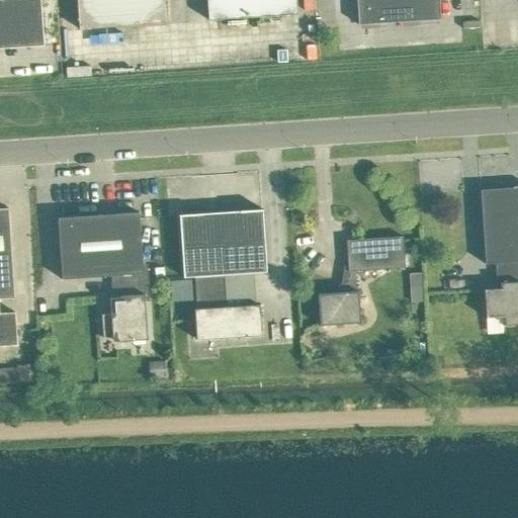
[(0,0),(0,49),(44,47),(39,0),(0,0)]
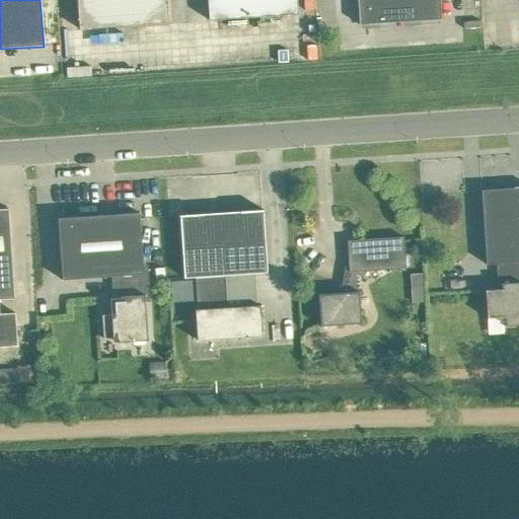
[(76,0),(79,30),(168,24),(165,0),(76,0)]
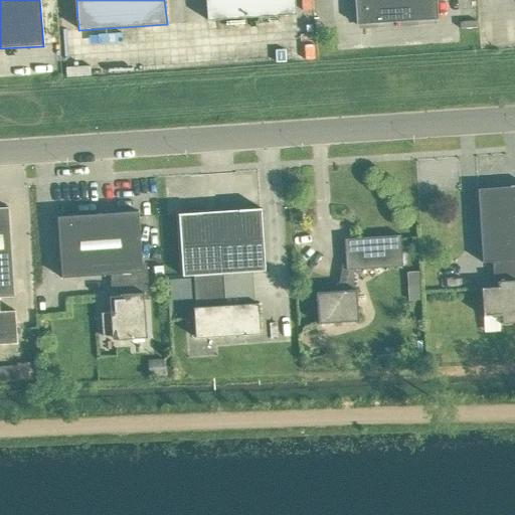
[(204,0),(206,21),(295,15),(294,0),(204,0)]
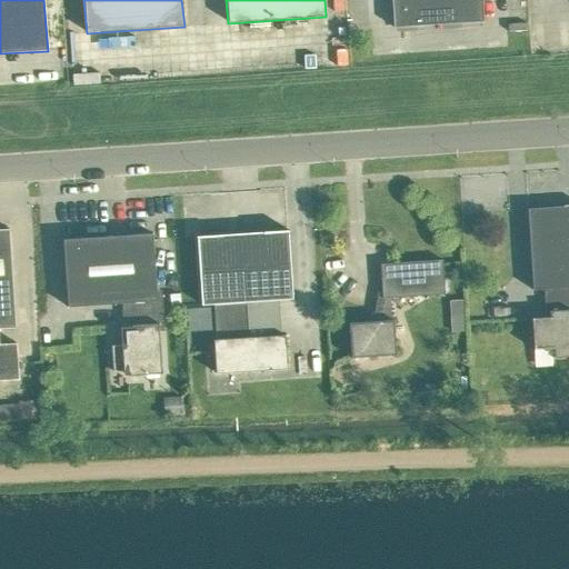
[(482,22),(480,0),(390,0),(392,28),(482,22)]
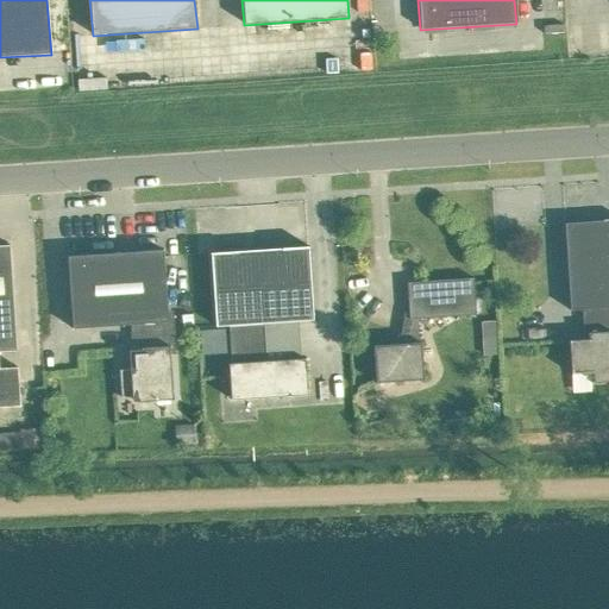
[(608,220),(564,225),(569,312),(585,311),(588,340),(569,341),(571,375),(590,374),(590,384),(608,382),(608,220)]
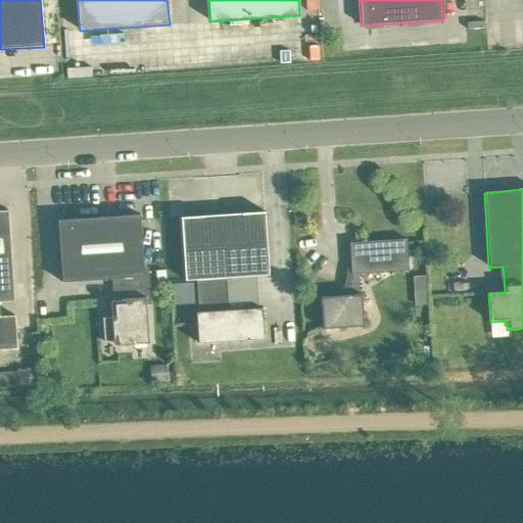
[(0,301),(14,301),(8,210),(0,210),(0,301)]
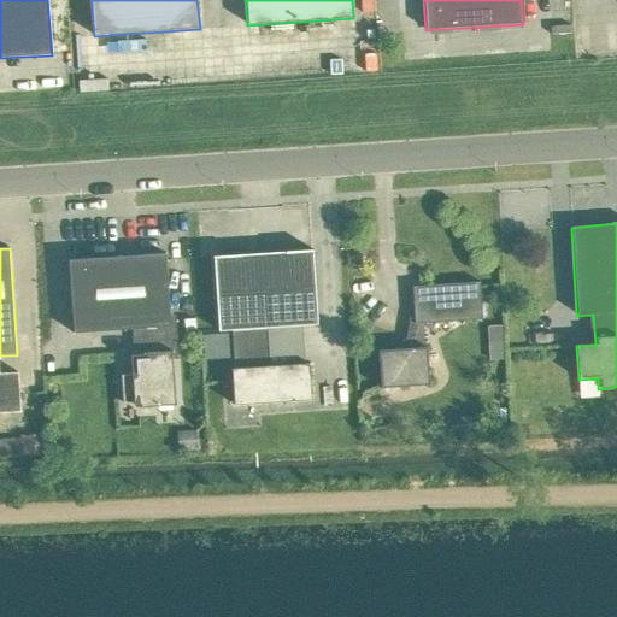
[(218,331),(231,331),(234,369),(231,369),(234,406),(311,400),(309,364),(269,366),(266,329),(317,325),(312,252),(312,251),(213,257),(213,259),(218,331)]
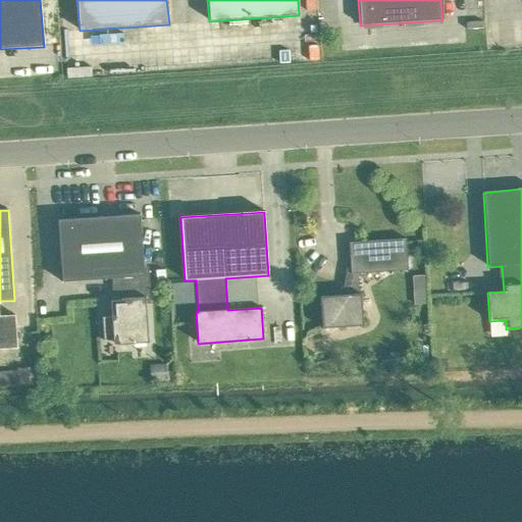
[(115,305),(115,317),(102,317),(104,342),(117,341),(117,344),(116,344),(116,346),(149,344),(149,342),(148,342),(145,299),(146,299),(146,298),(145,298),(144,277),(145,277),(140,214),(57,220),(61,282),(113,279),(114,293),(125,292),(126,304),(115,305)]
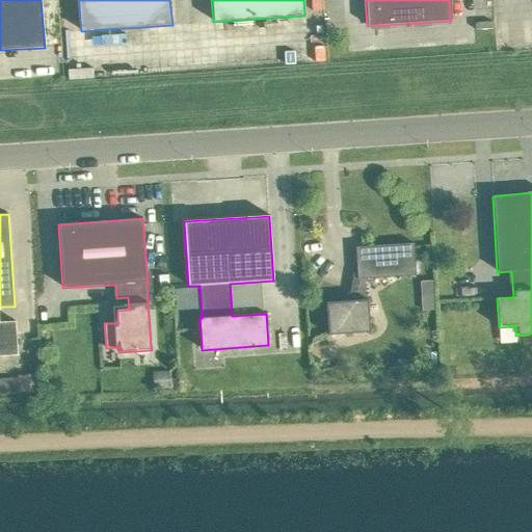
[(365,300),(364,280),(415,275),(413,243),(354,247),(357,278),(351,280),(347,301),(325,303),(327,336),(369,333),(367,300),(365,300)]
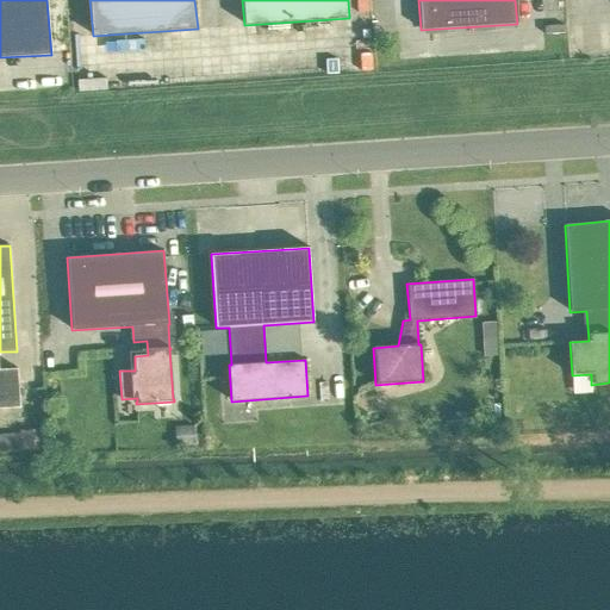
[(193,329),(192,315),(181,316),(182,330),(193,329)]
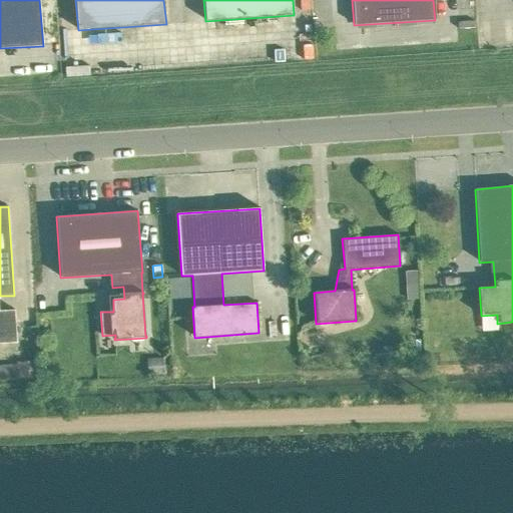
[(405,272),(405,286),(418,285),(418,272),(405,272)]
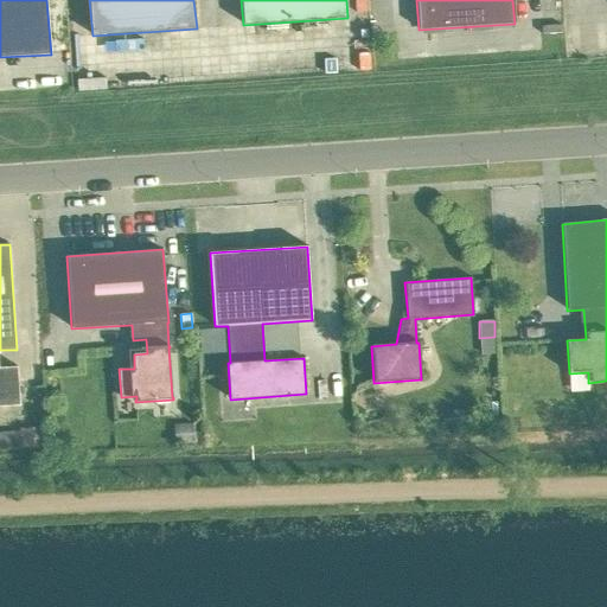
[(0,368),(0,407),(20,406),(18,366),(0,368)]
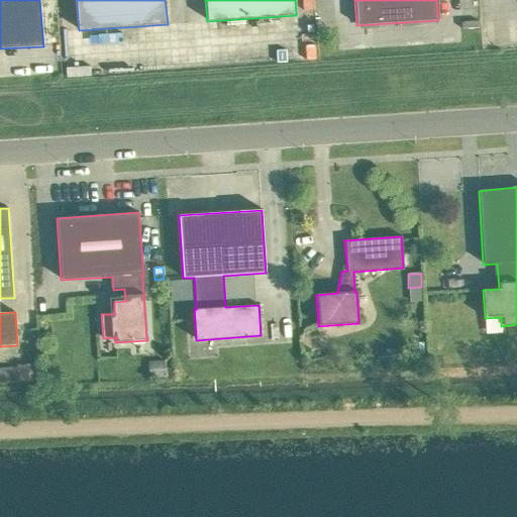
[(165,362),(149,364),(151,379),(166,378),(165,362)]
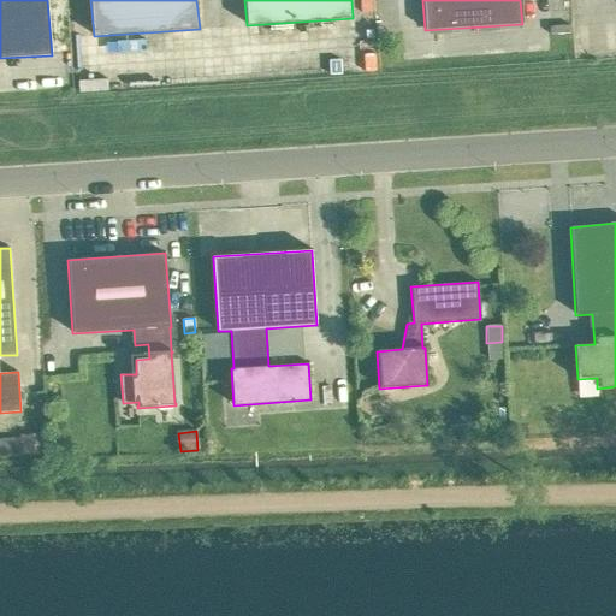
[(19,436),(21,455),(43,455),(42,434),(19,436)]
